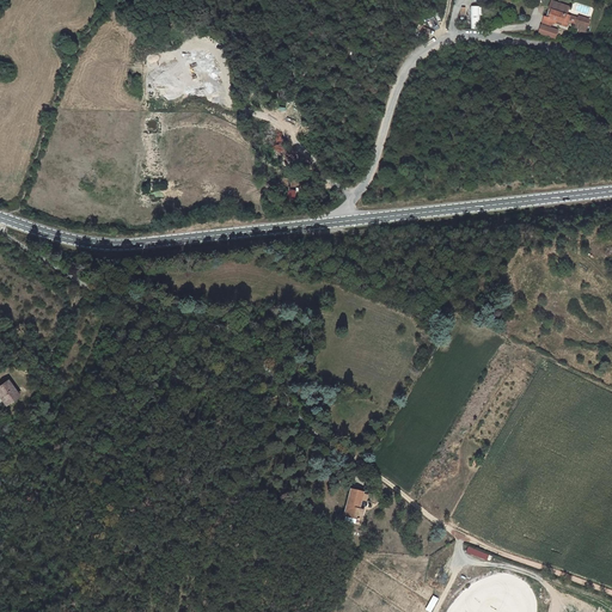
[(570,7),(563,4),(562,6),(555,4),(552,10),(550,8),(548,17),(545,16),(543,23),(551,25),(557,23),(557,20),(561,22),(561,24),(568,26),(569,22),(571,16),(568,14),(570,7)]
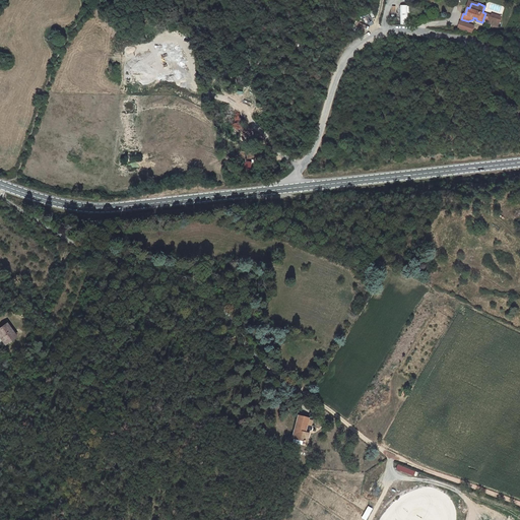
[(502,16),(493,13),(492,15),(491,20),(490,22),(499,25),(502,16)]
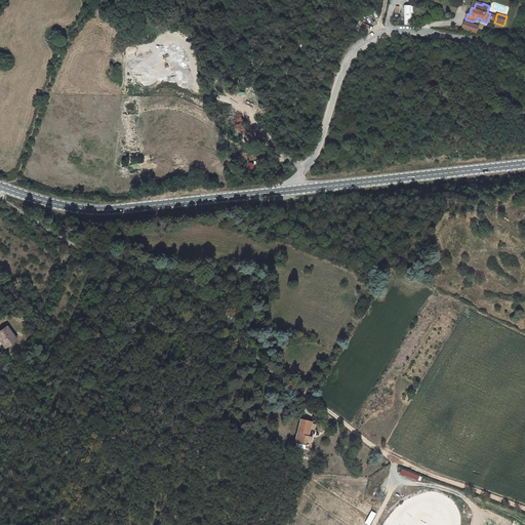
[(465,19),(461,29),(477,34),(479,25),(465,19)]
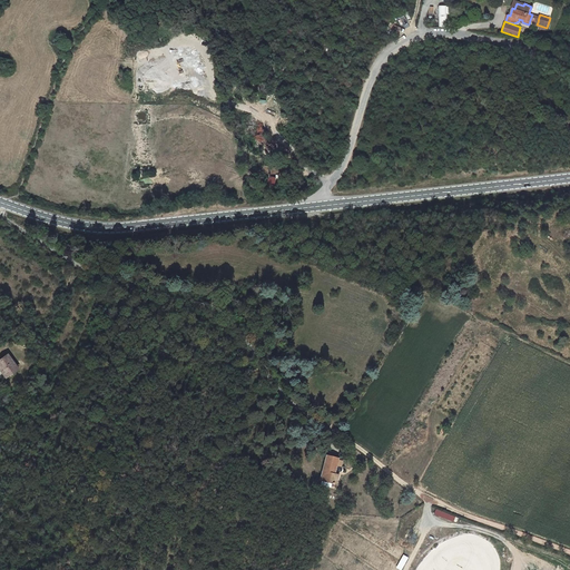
[(7,355),(0,359),(0,369),(7,377),(17,370),(7,355)]
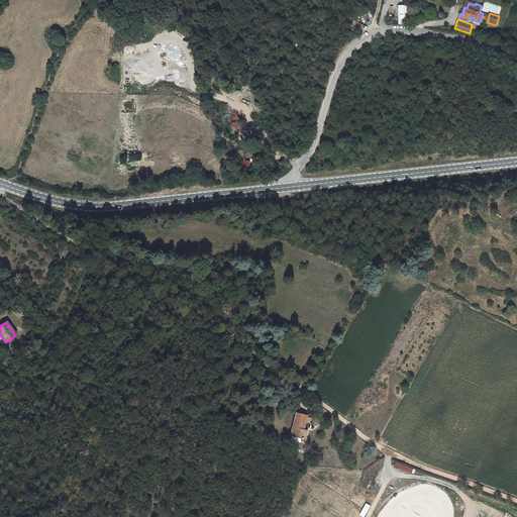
[(296,413),(290,436),(302,438),(302,439),(303,439),(305,439),(307,431),(303,429),(307,416),(296,413)]
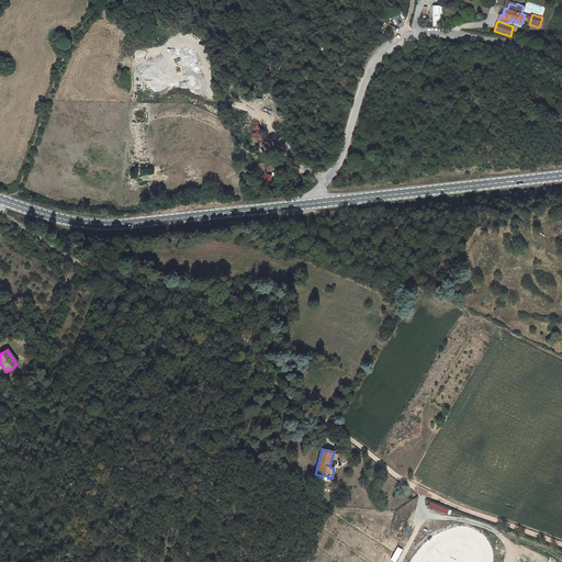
[(405,528),(402,532),(408,537),(412,531),(405,528)]
